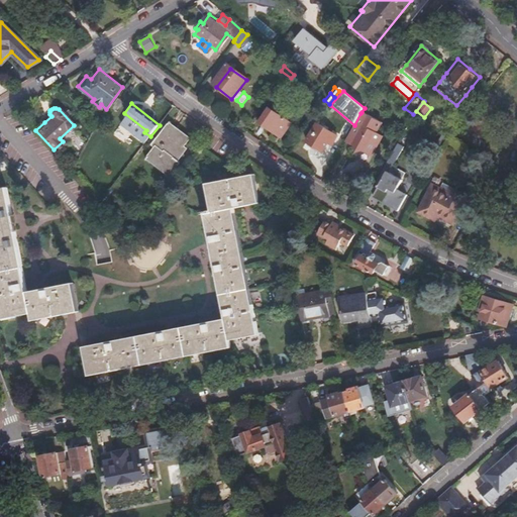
[(270,109),(260,124),(280,138),(290,123),(270,109)]
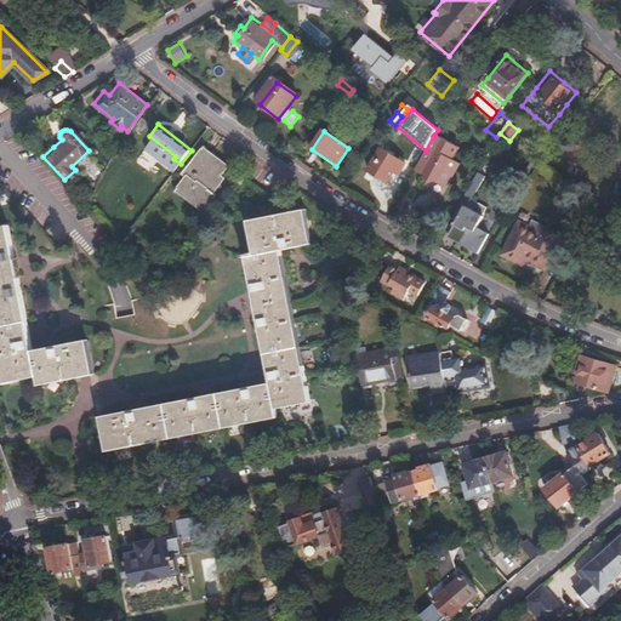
[(434,135),(433,136),(426,151),(416,169),(426,175),(429,182),(437,181),(448,187),(460,165),(453,160),(459,148),(434,135)]
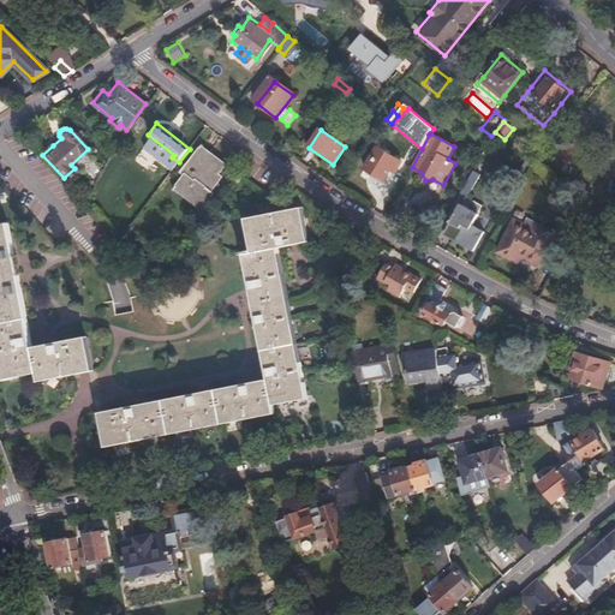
[(190,174),(177,190),(204,210),(218,192),(215,190),(226,175),(222,173),(230,163),(206,147),(192,165),(190,162),(184,171),(190,174)]
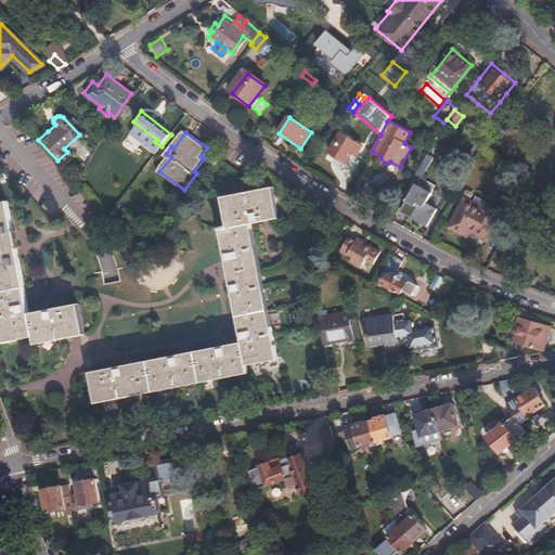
[(339,136),(328,153),(347,163),(349,158),(352,160),(360,149),(339,136)]
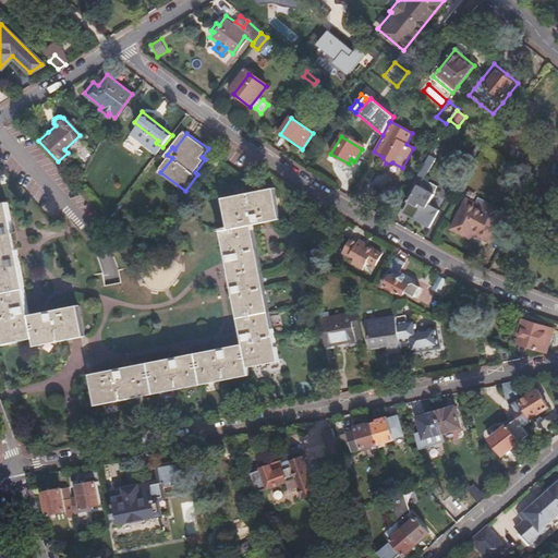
[(429,153),(407,193),(414,197),(407,209),(433,223),(443,206),(433,199),(436,193),(422,184),(426,177),(437,157),(429,153)]
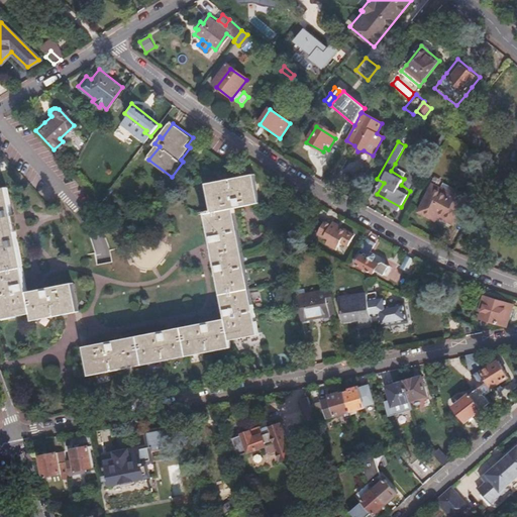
[(391,171),(404,179),(408,172),(395,164),(391,171)]
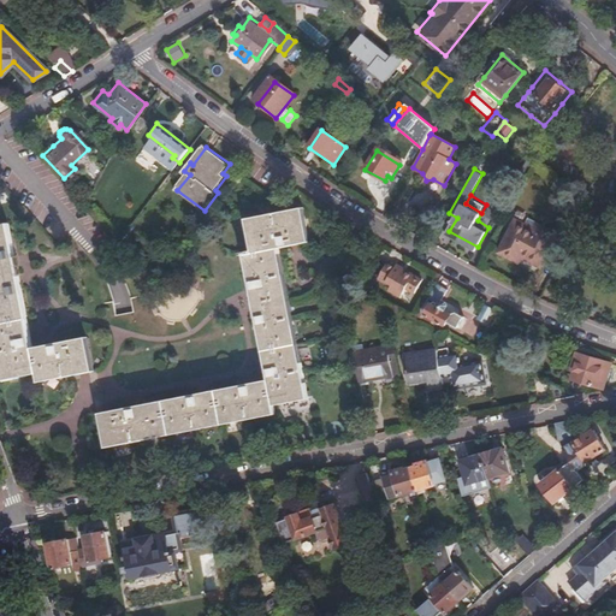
[(268,379),(100,413),(106,448),(276,414),(274,407),(308,400),(286,290),(278,248),(311,242),(303,209),(248,220),(254,253),(244,254),(253,296),(268,379)]
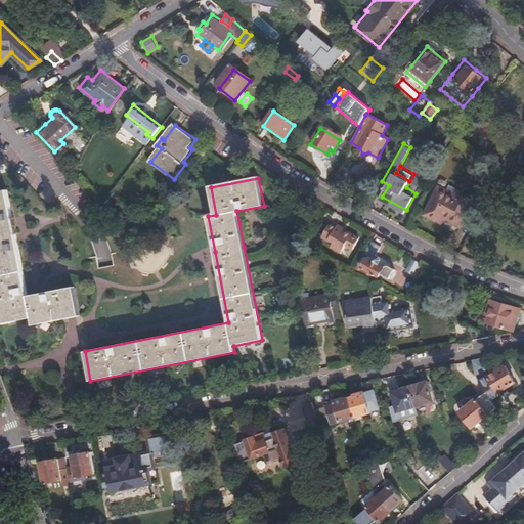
[(0,321),(0,322),(30,317),(31,325),(78,316),(72,287),(26,295),(6,188),(0,188),(0,321)]
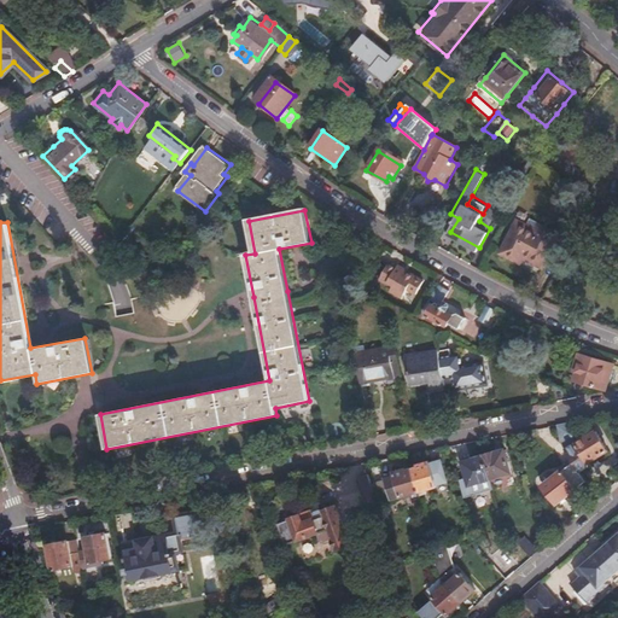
[(517,223),(499,256),(512,263),(516,256),(543,270),(560,239),(540,227),(536,234),(517,223)]
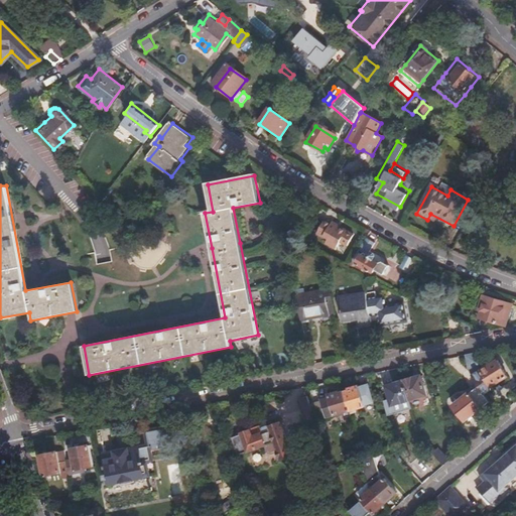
[(403,217),(398,225),(405,228),(409,220),(403,217)]
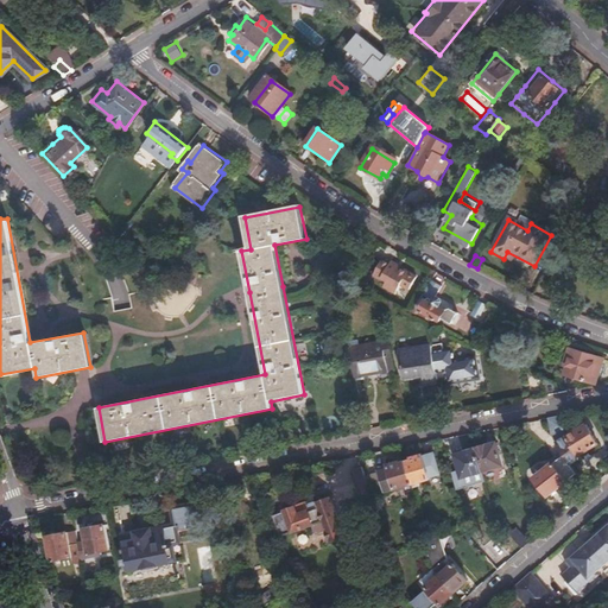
[(373,276),(382,282),(384,278),(388,280),(386,284),(385,286),(397,293),(403,284),(410,287),(417,274),(393,261),(392,264),(382,259),(373,276)]
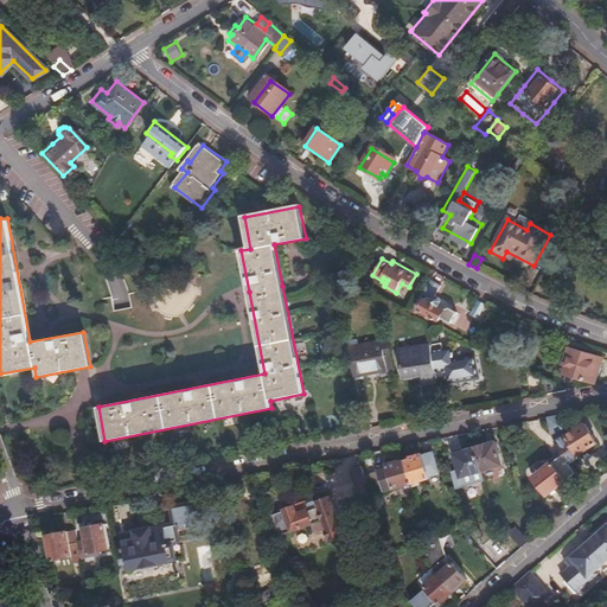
[(406,299),(409,288),(402,286),(398,295),(406,299)]
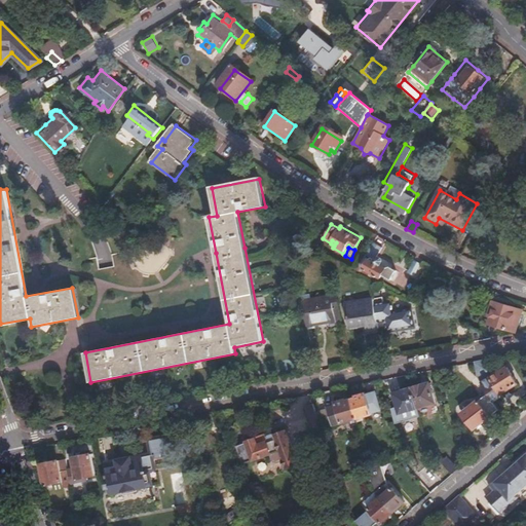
[(115,266),(123,265),(121,254),(112,256),(115,266)]
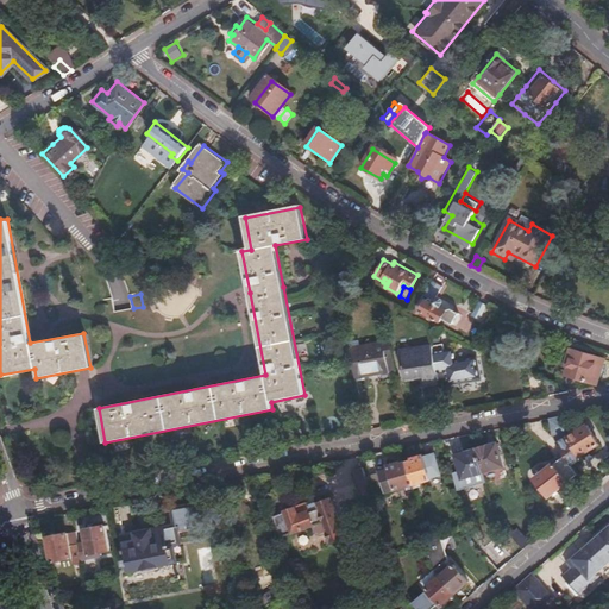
[(431,300),(424,296),(416,309),(445,324),(451,311),(444,307),(445,305),(445,302),(444,301),(439,297),(438,300),(432,297),(431,300)]
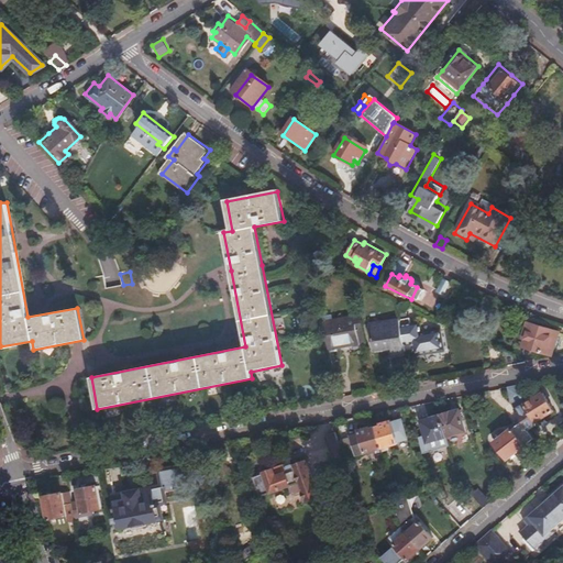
[(443,278),(437,290),(443,295),(450,282),(443,278)]
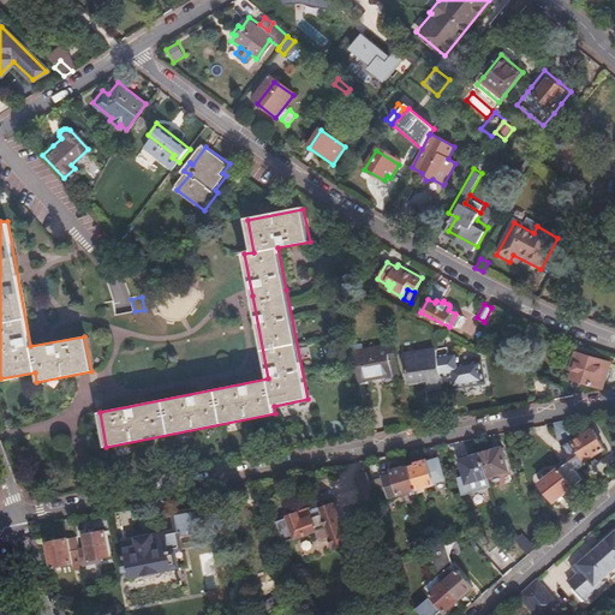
[(447,346),(436,347),(443,382),(452,381),(453,387),(484,381),(479,359),(460,364),(458,351),(448,353),(447,346)]
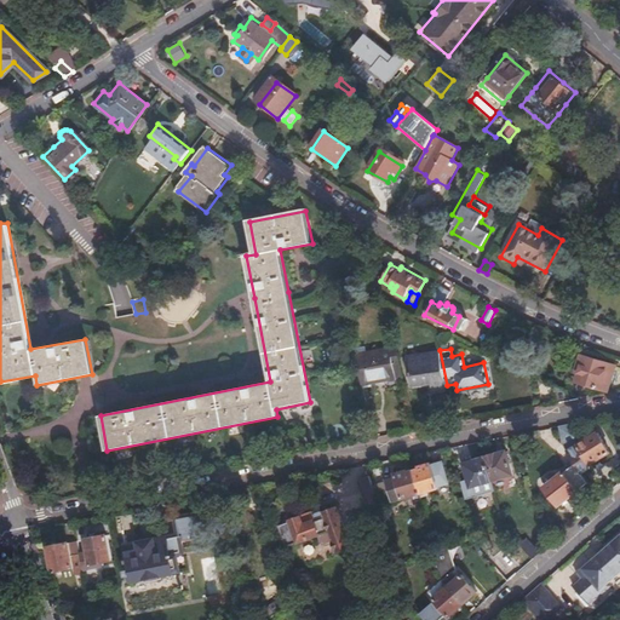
[(356,356),(362,388),(405,380),(400,350),(356,356)]
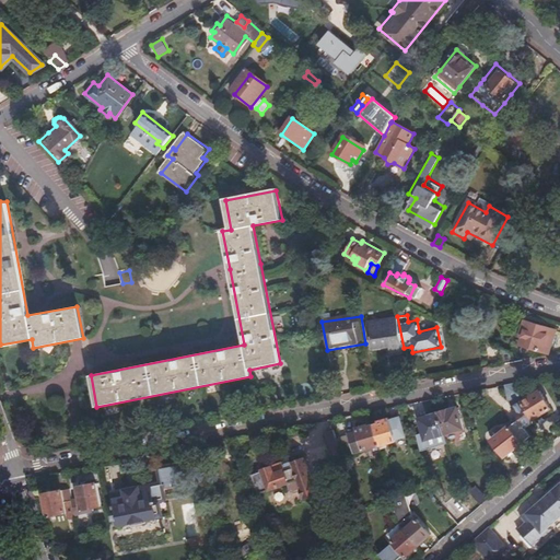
[(404,348),(397,316),(368,323),(373,348),(388,345),(391,354),(405,352),(404,348)]
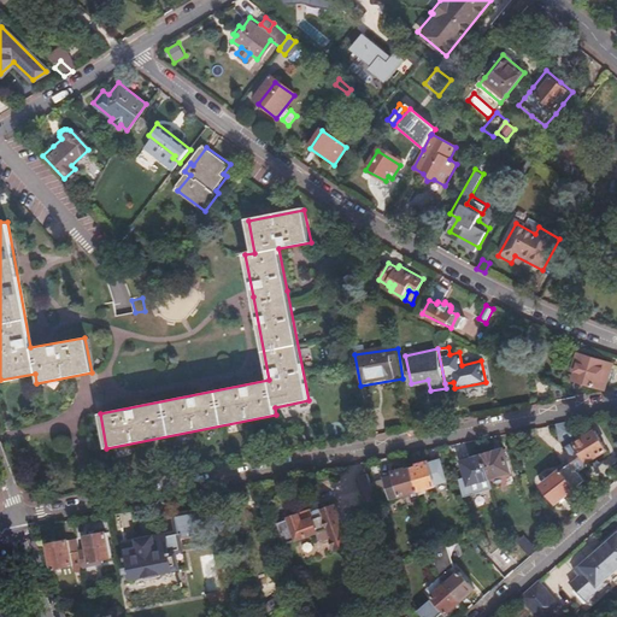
[(576,348),(571,366),(575,366),(571,378),(607,387),(616,358),(576,348)]
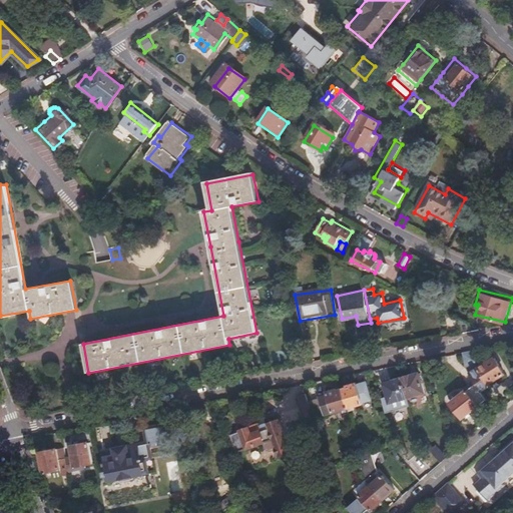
[(459,329),(457,319),(444,321),(446,332),(459,329)]
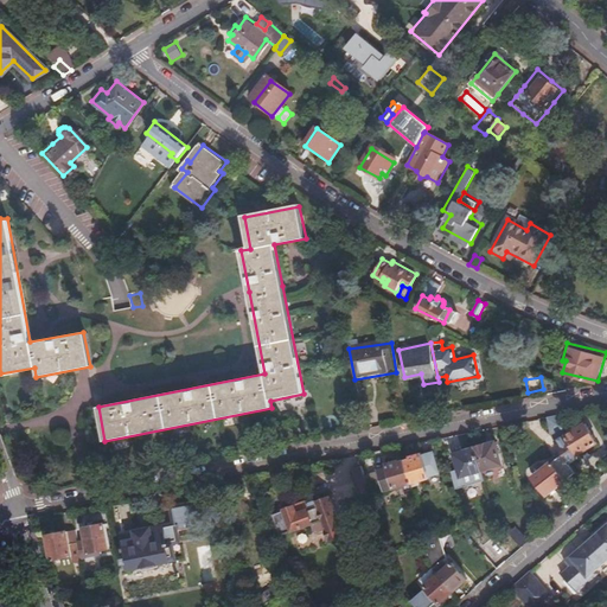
[(543,389),(544,394),(568,389),(541,377),(543,389)]
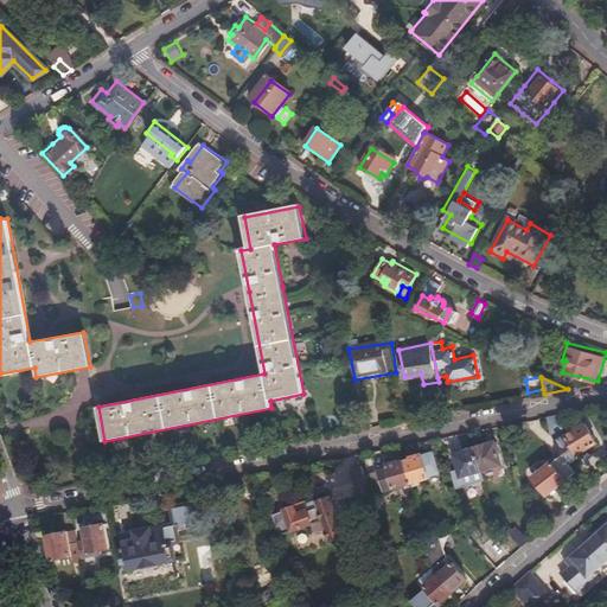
[(573,459),(573,455),(595,442),(583,422),(563,434),(562,435),(561,432),(563,432),(560,421),(556,421),(544,423),(550,448),(556,457),(564,465),(573,459)]
